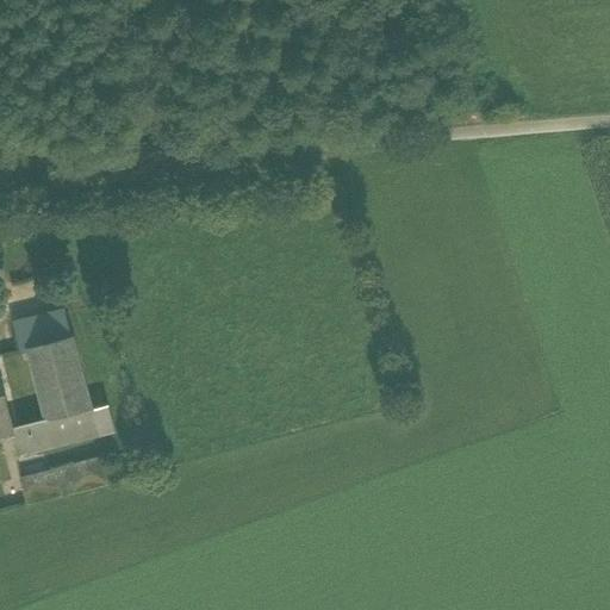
[(19,354),(30,352),(29,347),(69,336),(63,315),(12,328),(19,354)]
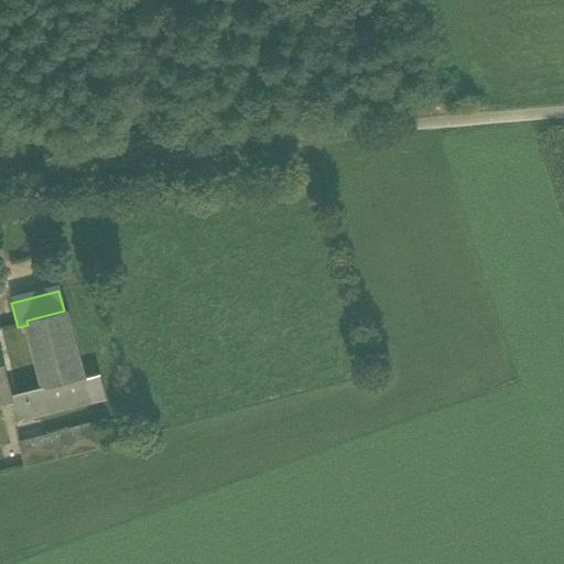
[(82,379),(64,311),(26,321),(28,325),(44,389),(82,379)]
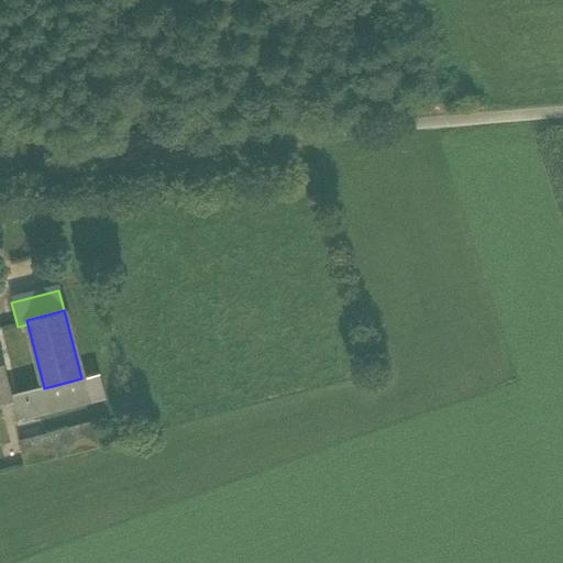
[(10,397),(0,359),(0,341),(4,340),(1,327),(0,327),(0,399),(6,398),(10,397)]
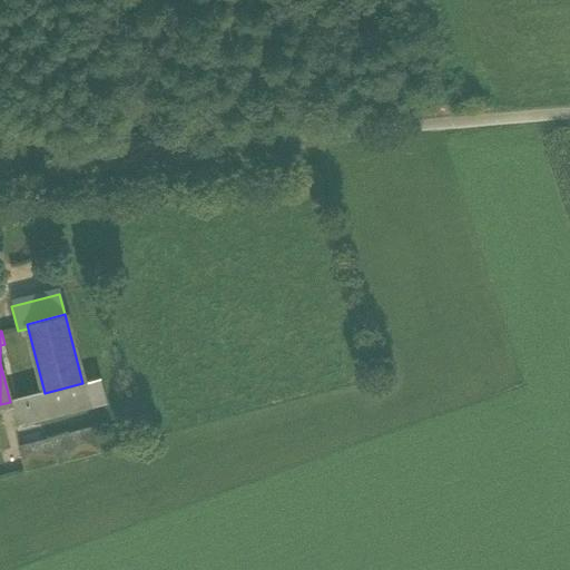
[(100,379),(82,383),(89,408),(107,403),(100,379)]
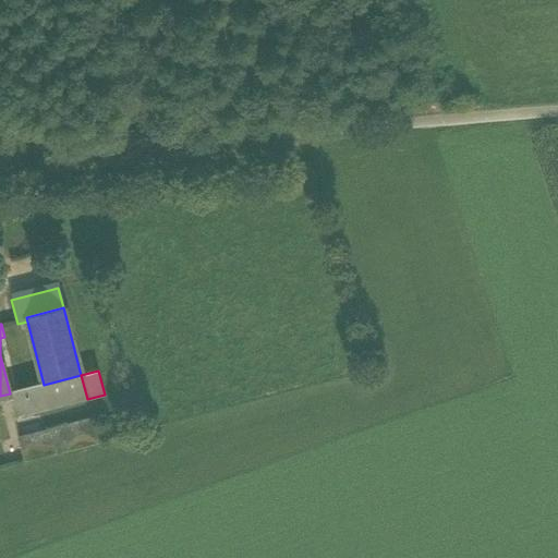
[(81,375),(44,385),(50,409),(87,399),(81,375)]
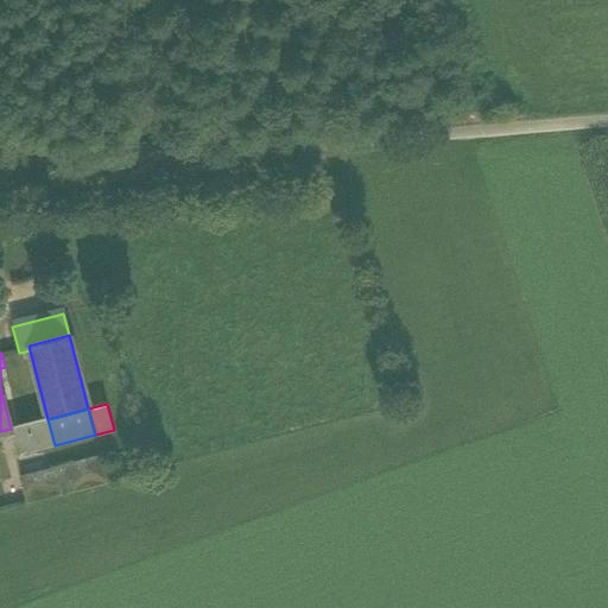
[(13,456),(55,445),(48,419),(11,429),(6,430),(13,456)]
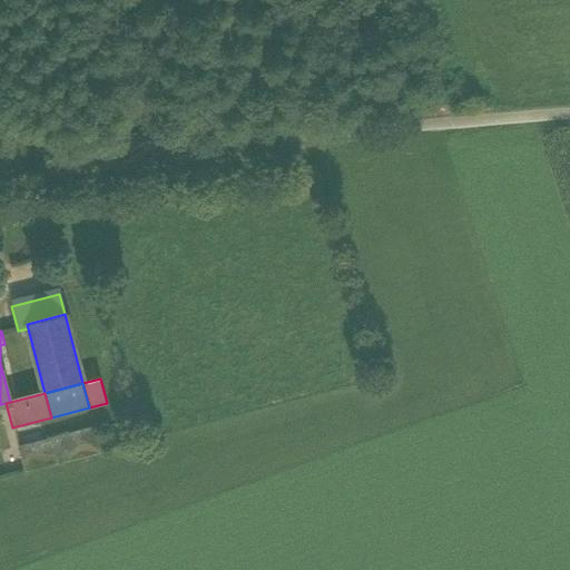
[(18,450),(25,472),(99,453),(94,431),(18,450)]
